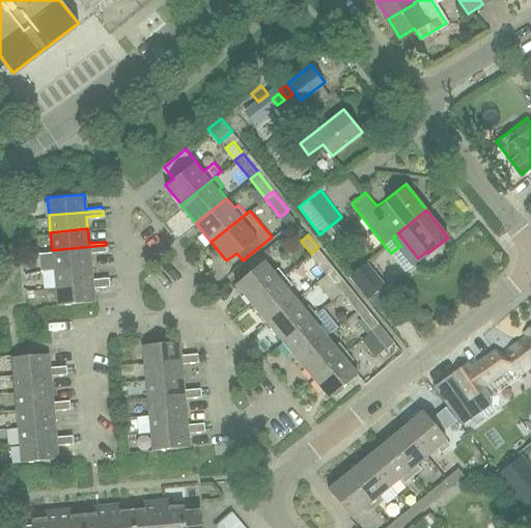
[(106,249),(106,245),(52,250),(53,268),(90,264),(89,251),(106,249)]
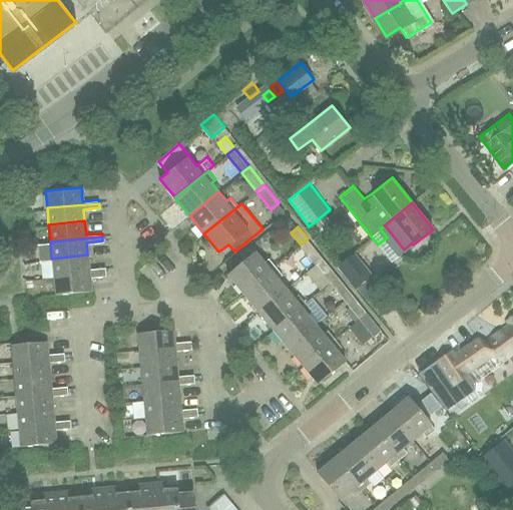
[(322,257),(308,238),(301,244),(315,263),(322,257)]
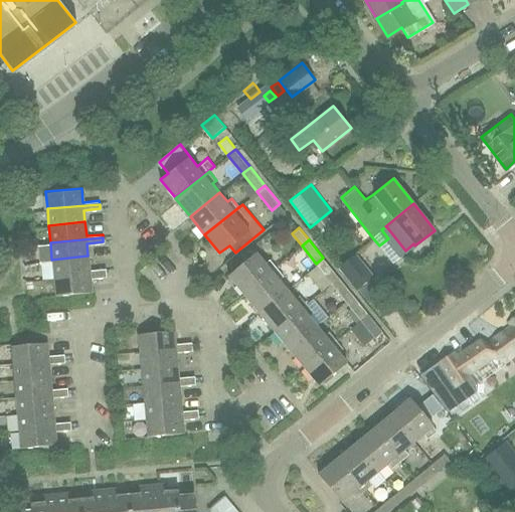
[(270,258),(265,262),(258,251),(228,275),(244,294),(277,267),(270,258)]
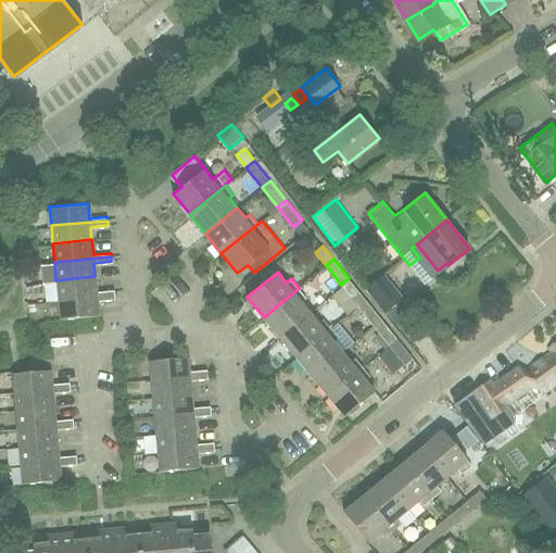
[(364,288),(384,312),(403,296),(383,272),(364,288)]
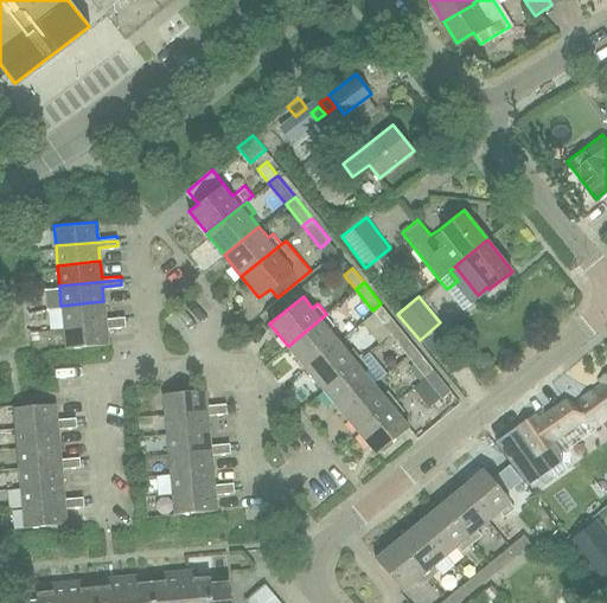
[(103,301),(61,306),(63,326),(125,320),(123,313),(106,315),(103,301)]
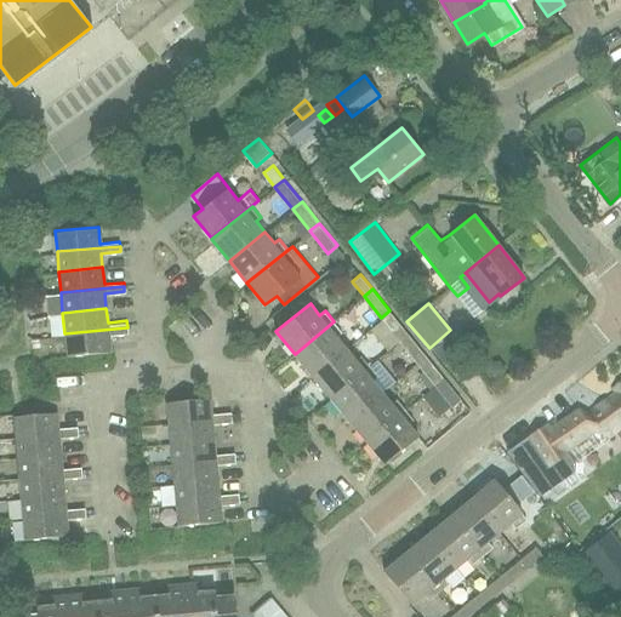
[(389,310),(381,318),(381,319),(374,325),(389,344),(398,338),(399,340),(408,332),(389,310)]
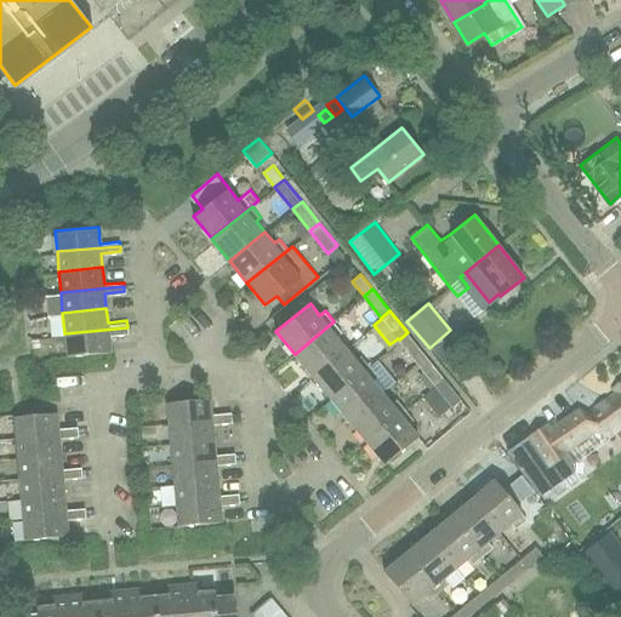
[(334,321),(295,354),(312,375),(346,347),(337,336),(342,331),(334,321)]
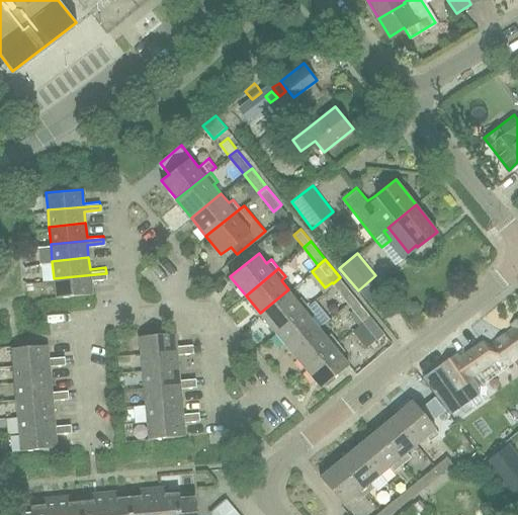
[(106,273),(54,278),(56,296),(92,292),(91,278),(106,277),(106,273)]
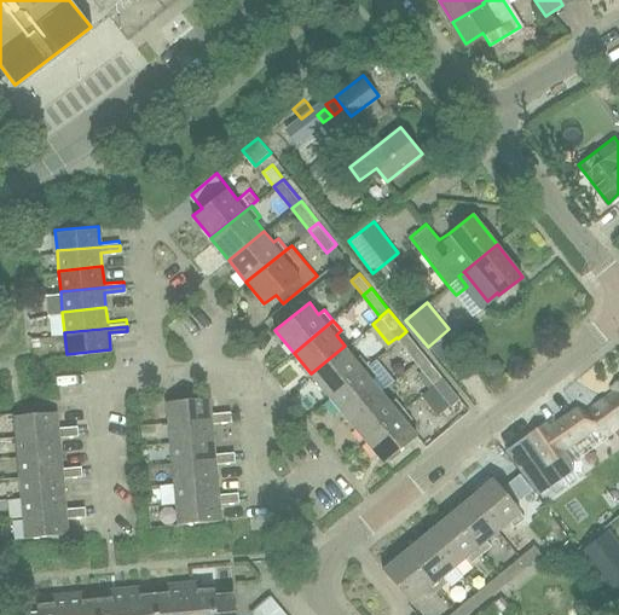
[(406,331),(398,338),(415,360),(423,353),(406,331)]
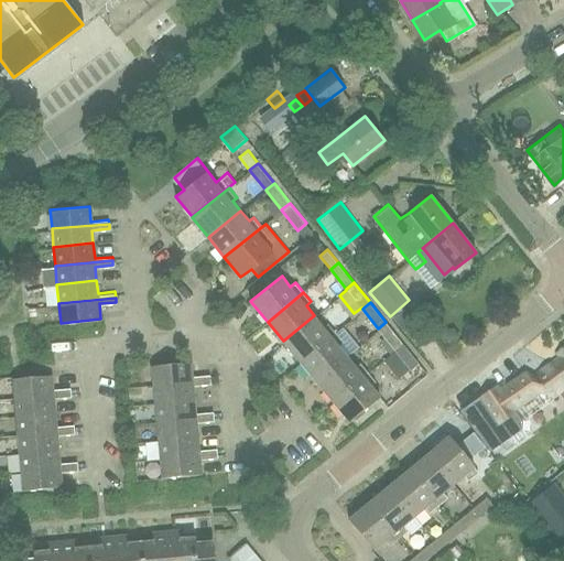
[(323,325),(314,315),(283,341),(300,360),(336,331),(327,322),(323,325)]
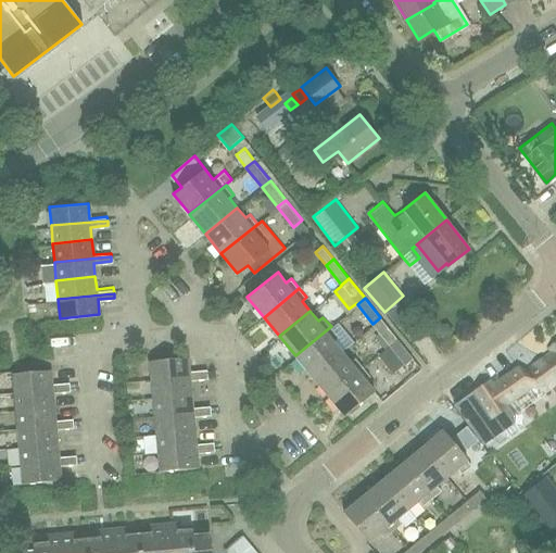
[(380,317),(373,324),(378,331),(374,335),(382,346),(388,342),(389,344),(396,337),(380,317)]
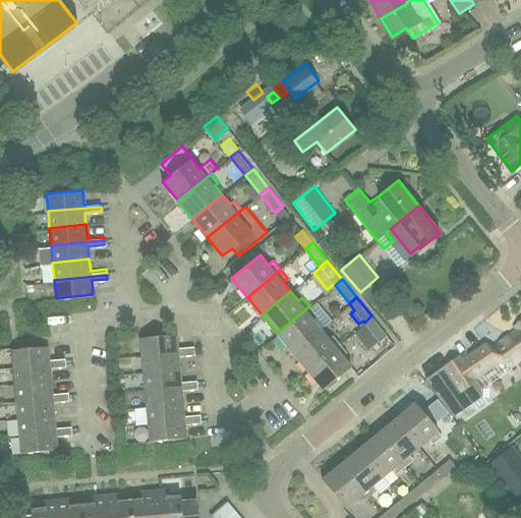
[(310,305),(277,333),(292,351),(321,328),(312,318),(316,314),(310,305)]
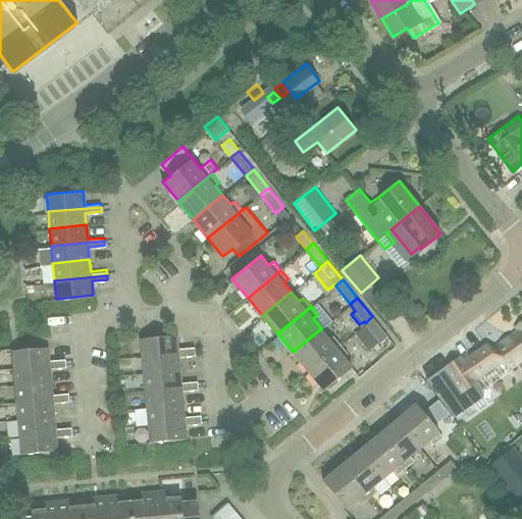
[(372,316),(365,323),(355,331),(368,349),(379,341),(385,349),(386,348),(388,350),(395,345),(386,335),(372,316)]
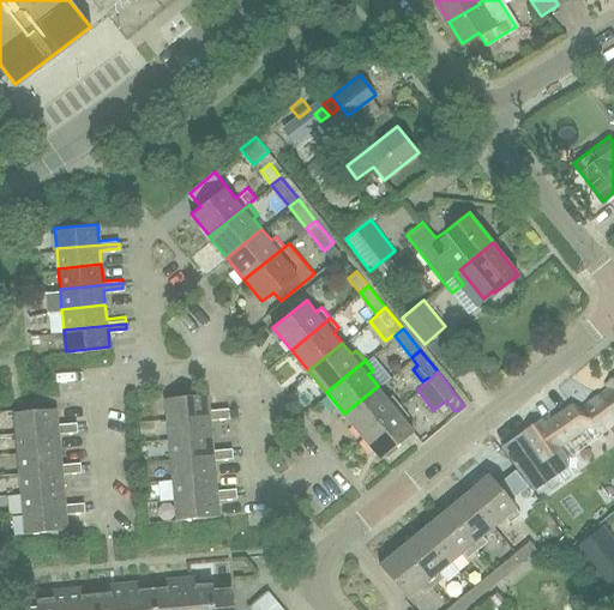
[(578,400),(572,404),(543,423),(540,416),(521,429),(541,459),(542,458),(549,470),(558,472),(569,464),(569,458),(560,446),(558,442),(585,424),(588,428),(595,423),(600,430),(613,418),(613,373),(605,380),(608,385),(581,404),(578,400)]
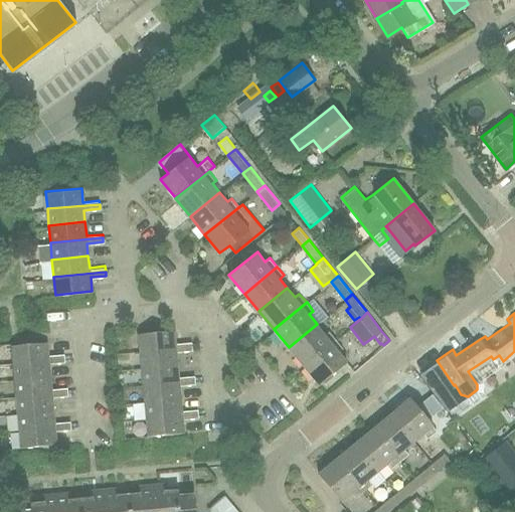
[(325,333),(317,324),(289,347),(304,365),(336,338),(329,330),(325,333)]
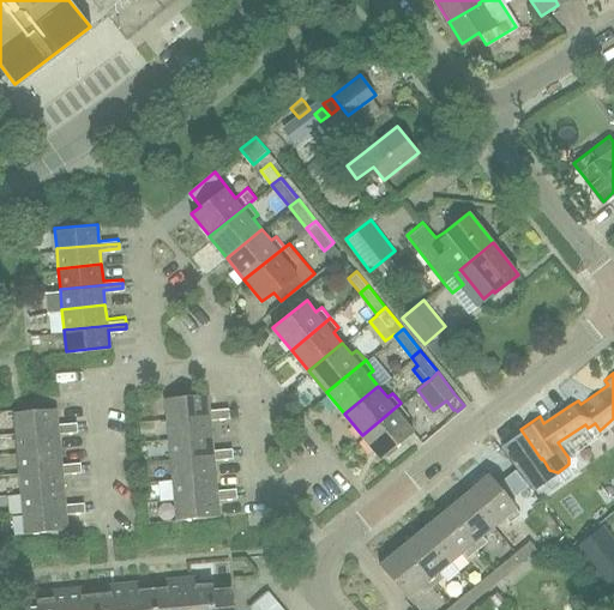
[(218,408),(209,409),(208,392),(164,397),(167,417),(210,414),(210,418),(220,418),(218,408)]
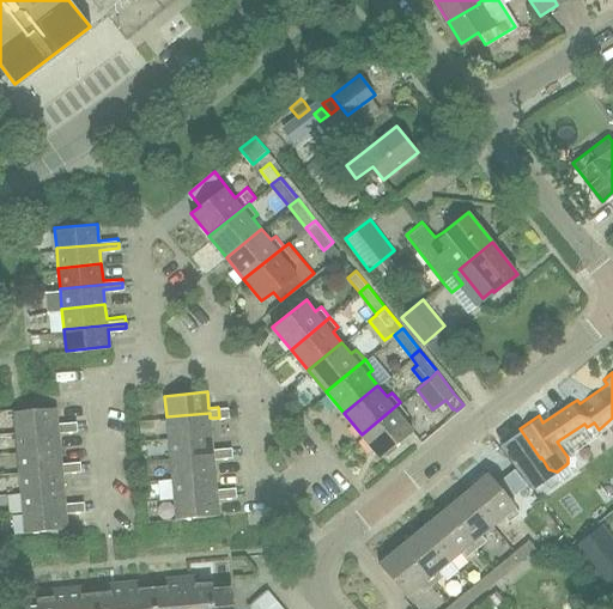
[(400,402),(362,434),(380,456),(413,428),(404,416),(408,413),(400,402)]
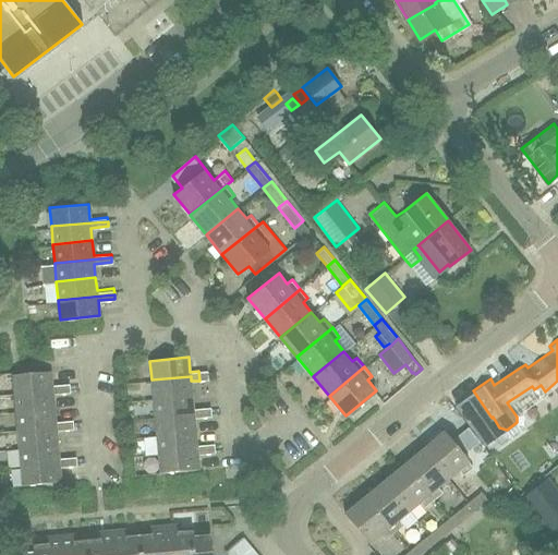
[(69,383),(52,384),(51,370),(12,373),(14,393),(70,387),(69,383)]
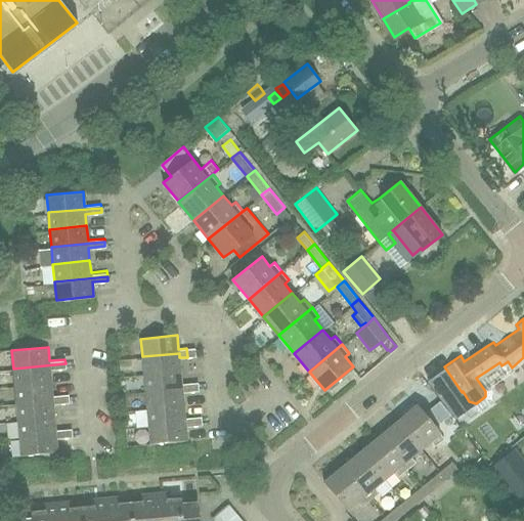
[(195,356),(194,347),(186,348),(187,357),(195,356)]
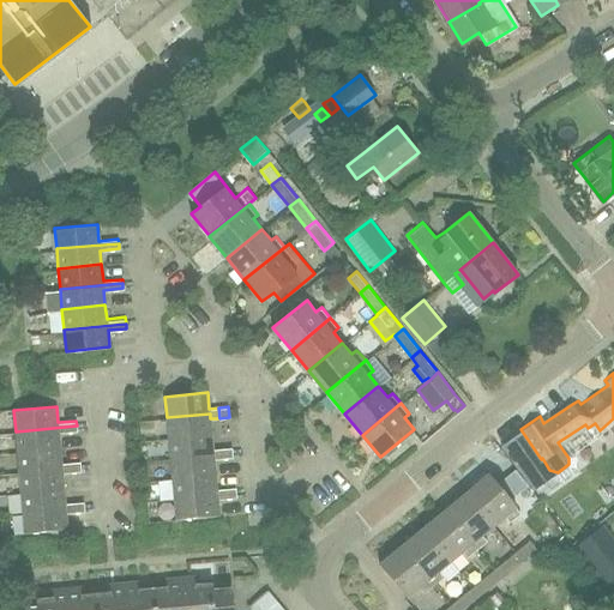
[(210,414),(167,417),(168,438),(211,433),(210,418),(210,414)]
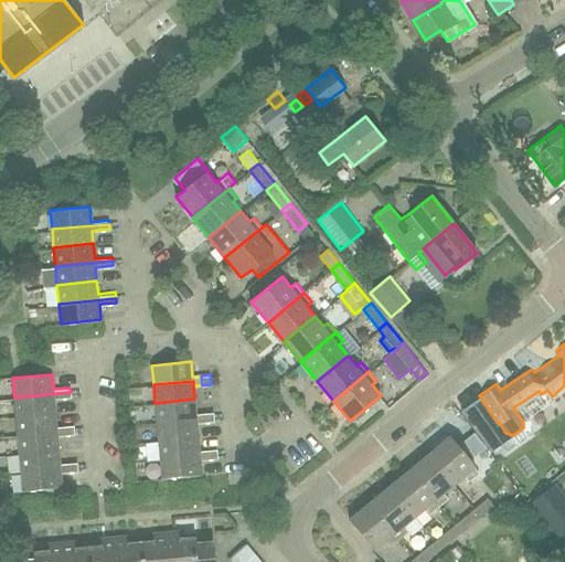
[(71,396),(71,392),(14,398),(16,415),(55,412),(54,398),(71,396)]
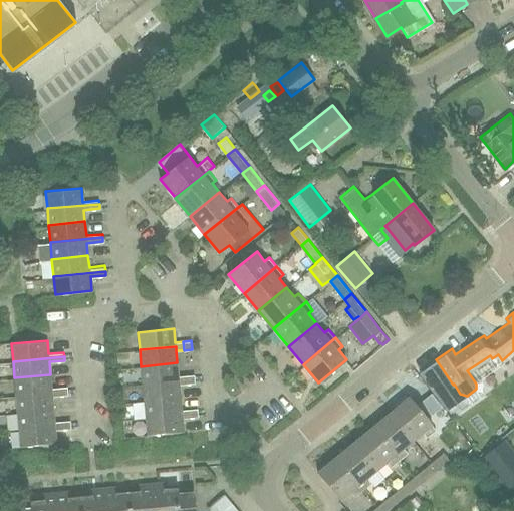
[(178,375),(177,362),(141,366),(143,384),(179,379),(179,385),(187,384),(186,375),(178,375)]
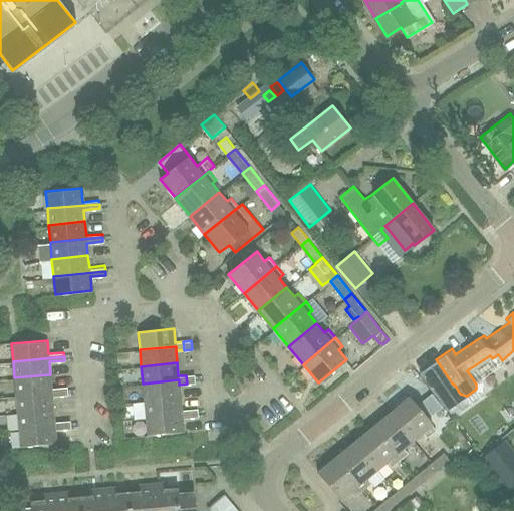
[(51,388),(50,374),(14,377),(16,395),(67,390),(66,387),(51,388)]
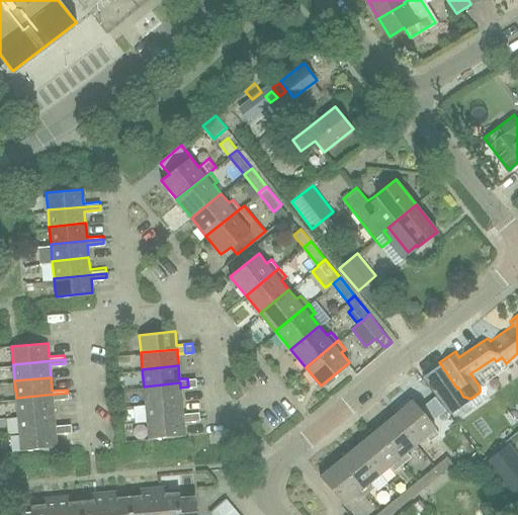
[(196,387),(195,377),(187,378),(188,387),(196,387)]
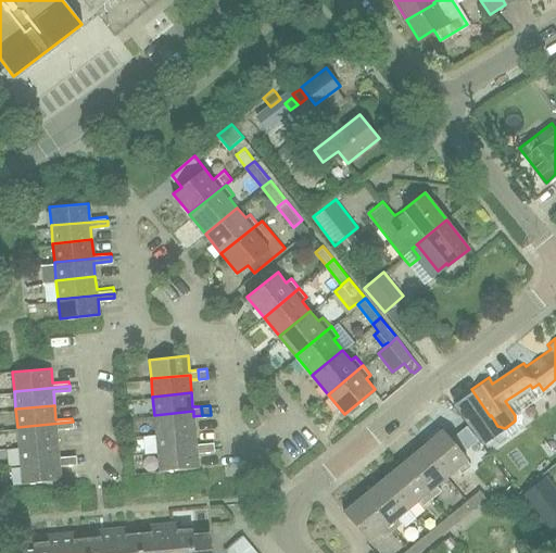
[(194,426),(193,416),(193,411),(154,415),(155,434),(196,429),(194,426)]
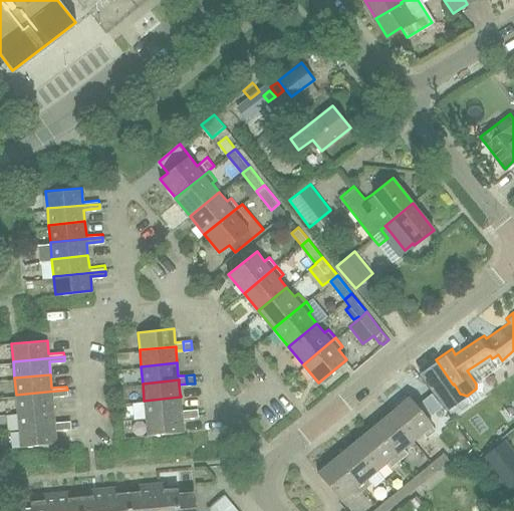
[(67,395),(67,390),(16,395),(17,412),(53,409),(52,397),(67,395)]
